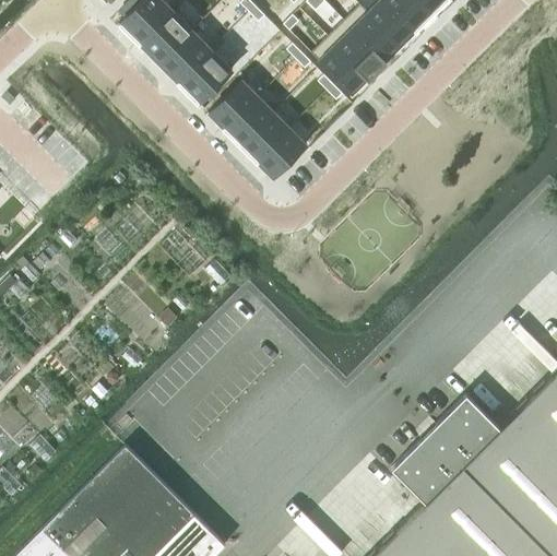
[(164,0),(144,0),(120,24),(141,45),(175,11),(164,0)]
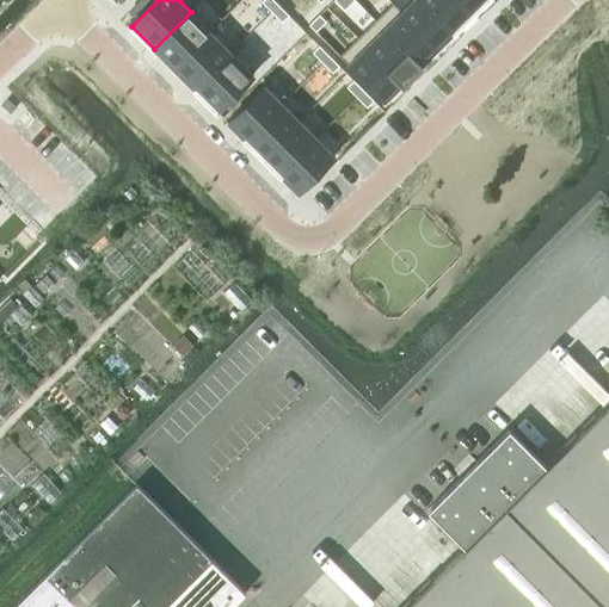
[(274,0),(268,0),(264,4),(275,14),(281,7),(274,0)]
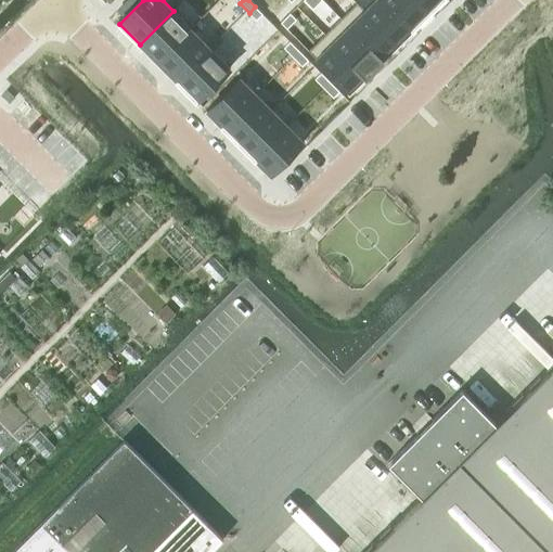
[(384,0),(377,0),(365,12),(399,46),(414,30),(384,0)]
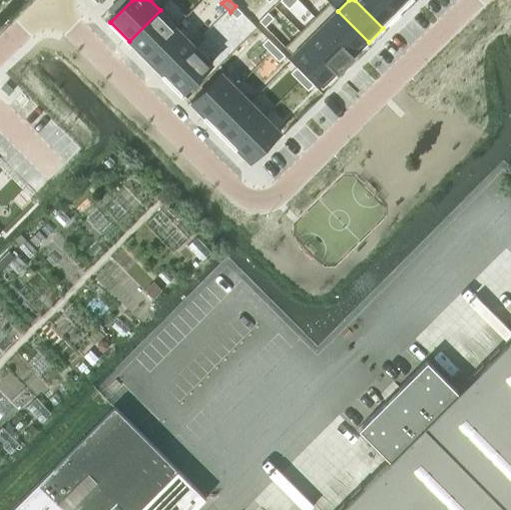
[(384,0),(355,0),(383,28),(398,14),(384,0)]
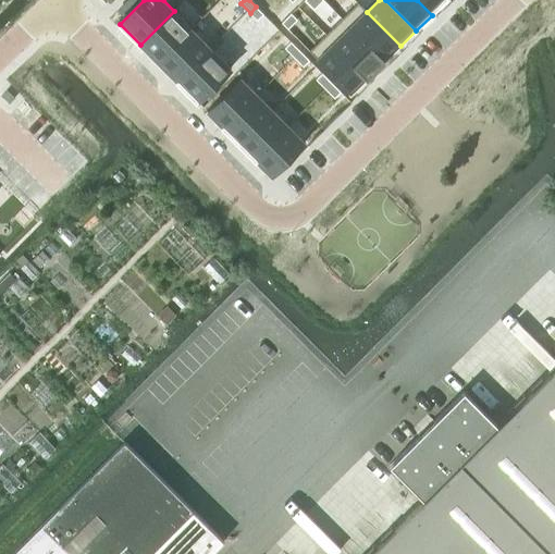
[(417,0),(432,15),(446,0),(417,0)]
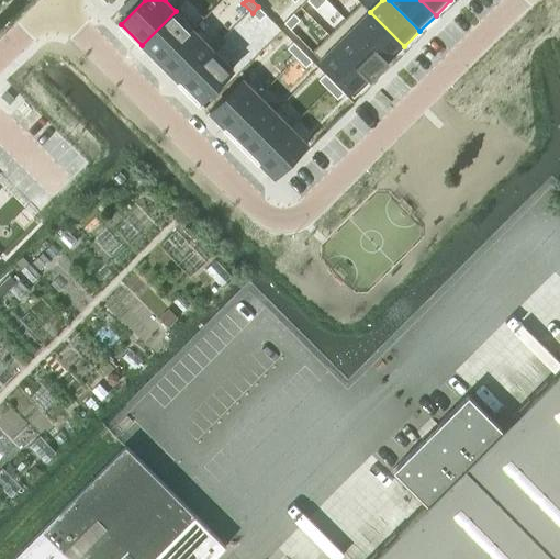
[(258,7),(253,13),(261,22),(268,17),(258,7)]
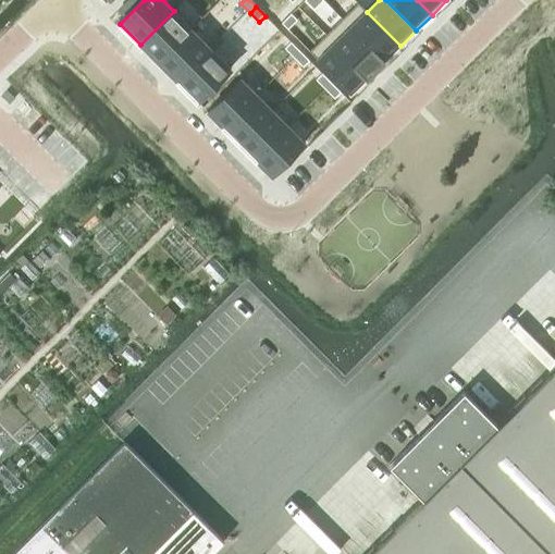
[(174,11),(140,45),(160,64),(194,31),(174,11)]
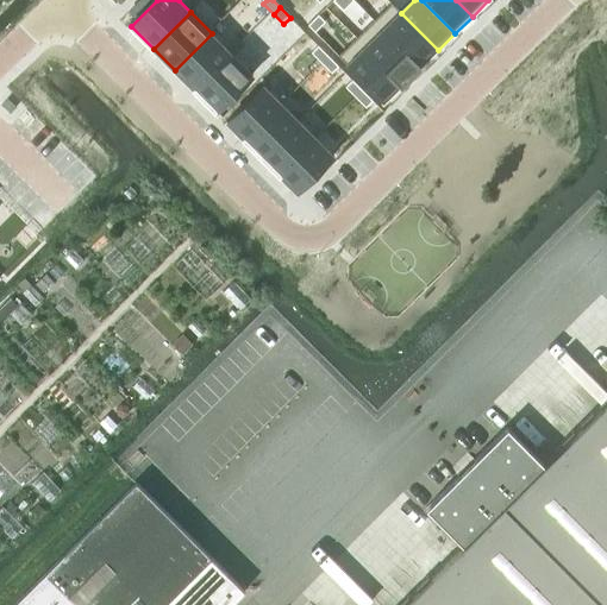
[(401,13),(383,31),(420,68),(438,50),(401,13)]
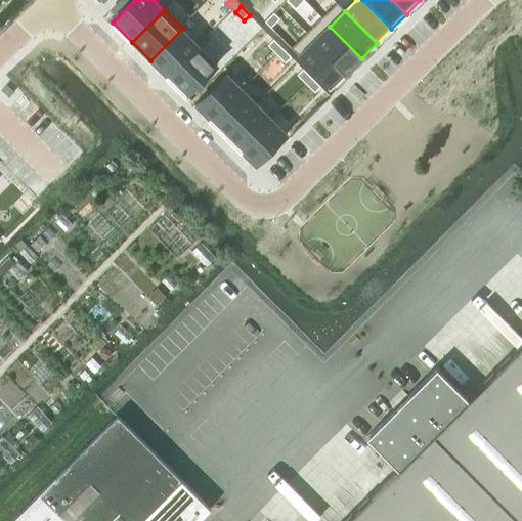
[(275,14),(266,24),(272,29),(280,20),(275,14)]
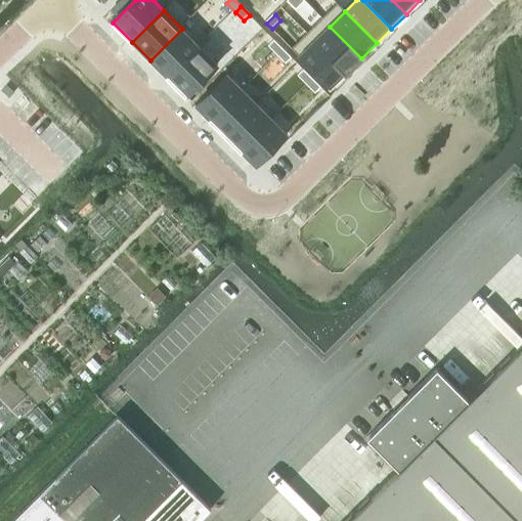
[(330,27),(315,41),(347,73),(361,58),(330,27)]
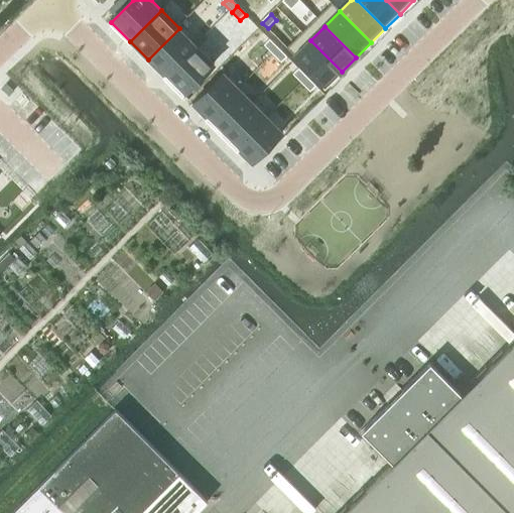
[(179,28),(148,59),(165,77),(197,46),(179,28)]
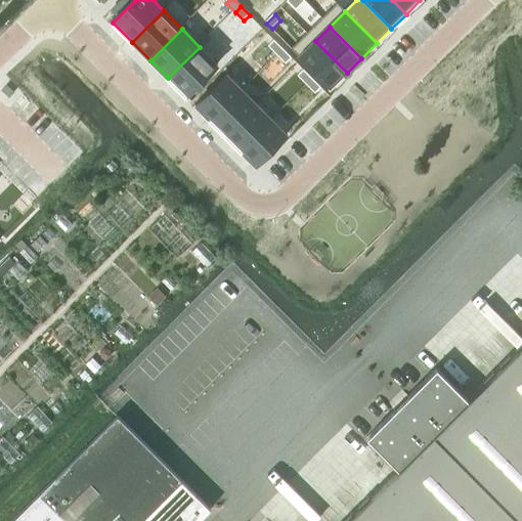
[(275,41),(269,47),(278,55),(285,50),(275,41)]
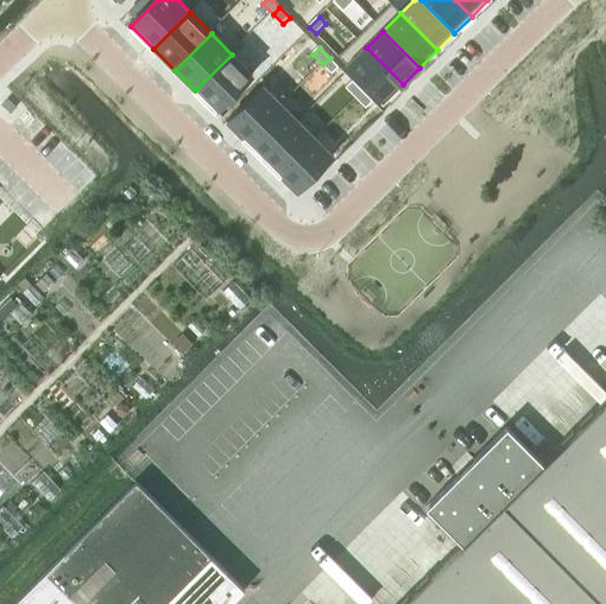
[(366,48),(348,65),(385,102),(403,84),(366,48)]
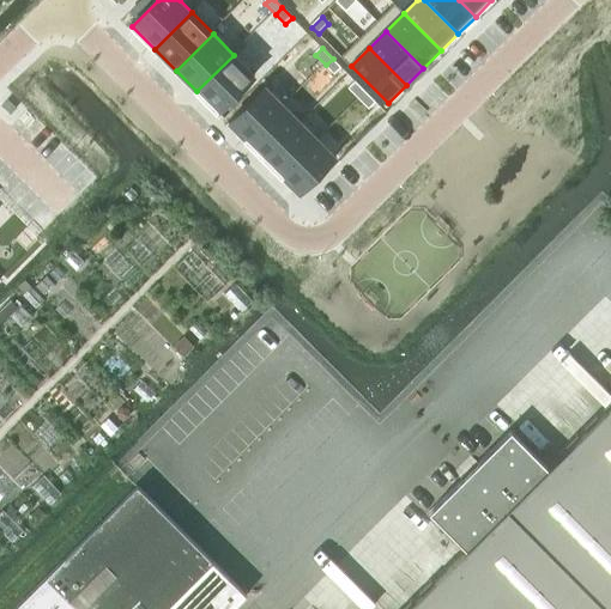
[(234,55),(197,91),(219,114),(256,77),(234,55)]
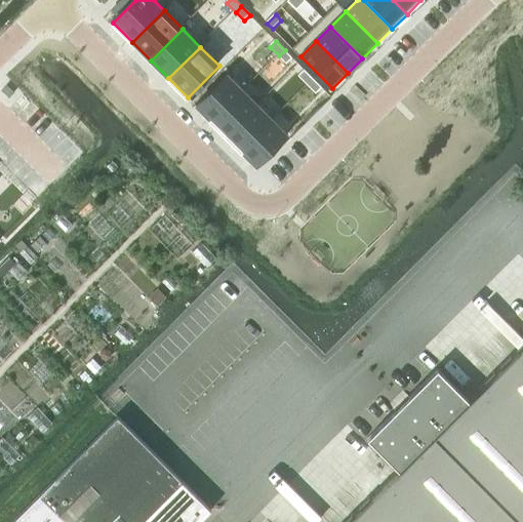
[(285,50),(279,55),(287,65),(293,58),(285,50)]
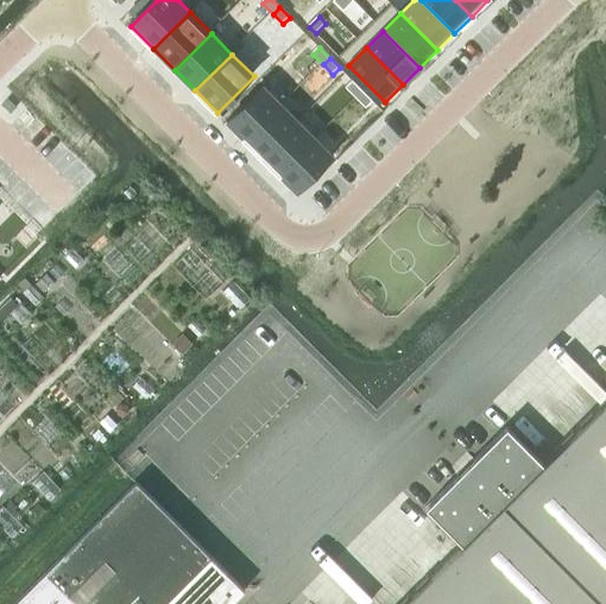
[(354,82),(347,89),(358,99),(364,93),(354,82)]
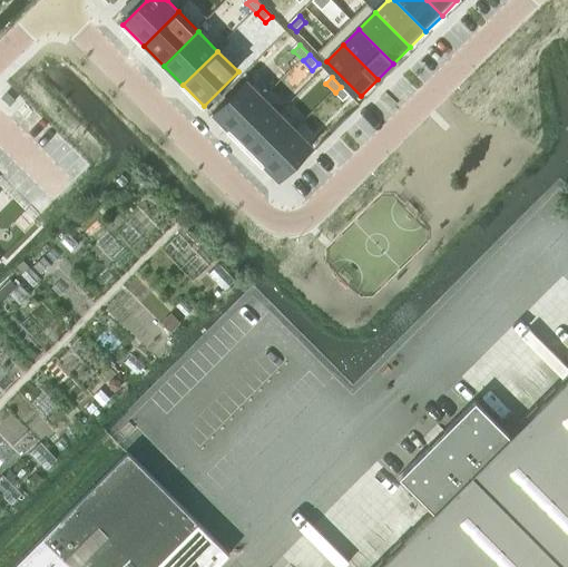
[(248,81),(213,116),(231,133),(265,98),(248,81)]
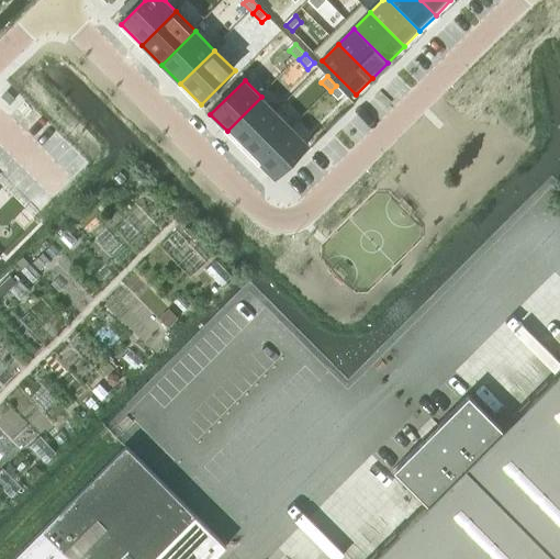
[(336,86),(331,91),(339,101),(346,94),(336,86)]
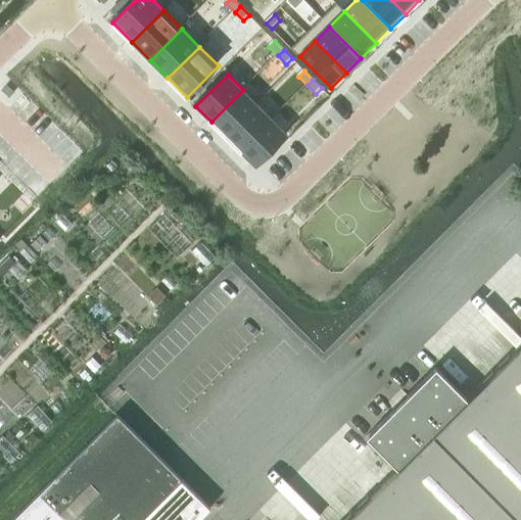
[(243,90),(211,122),(226,137),(257,105),(243,90)]
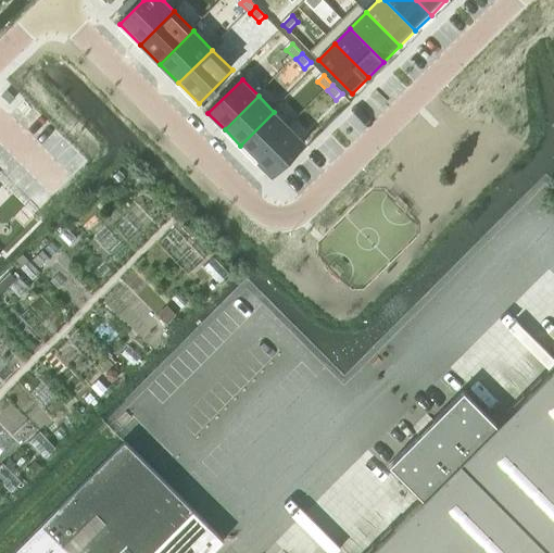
[(274,112),(240,146),(255,161),(290,127),(274,112)]
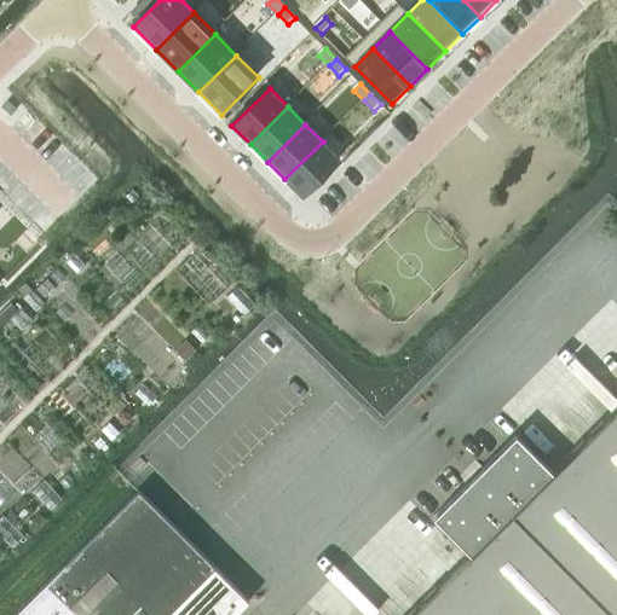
[(323,141),(284,179),(304,197),(341,161),(323,141)]
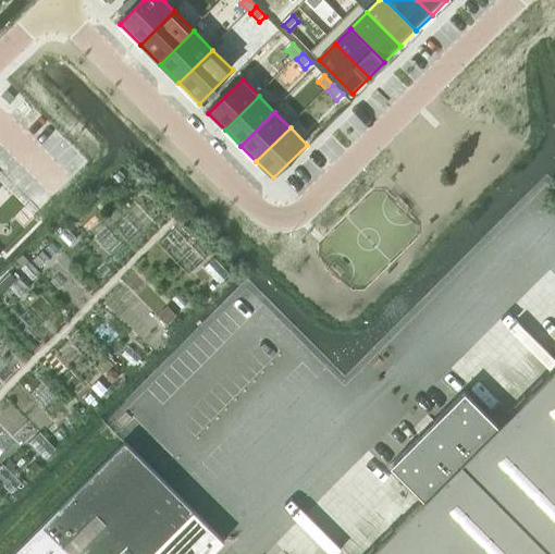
[(554,370),(501,425),(468,391),(390,468),(422,502),(370,553),(554,553),(554,370)]
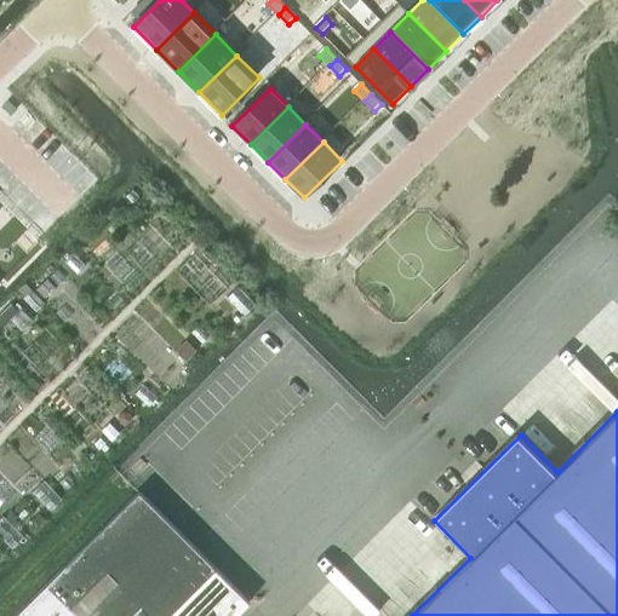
[(240,615),(252,604),(250,603),(141,494),(17,615),(240,615)]
